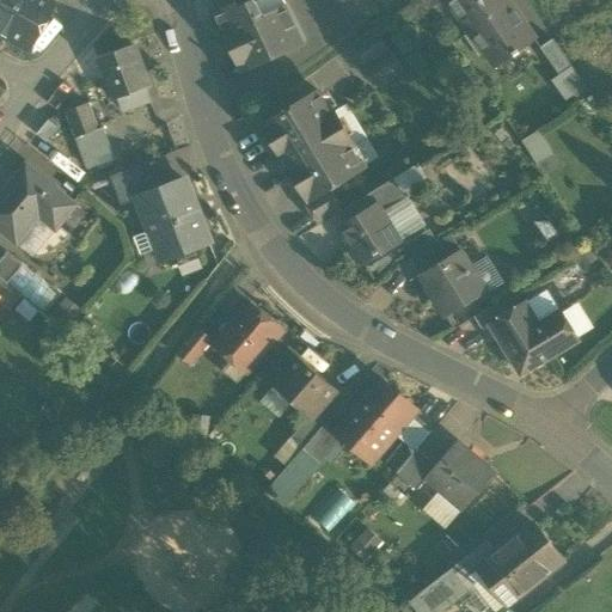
[(0,0),(0,32),(26,48),(51,5),(42,0),(0,0)]
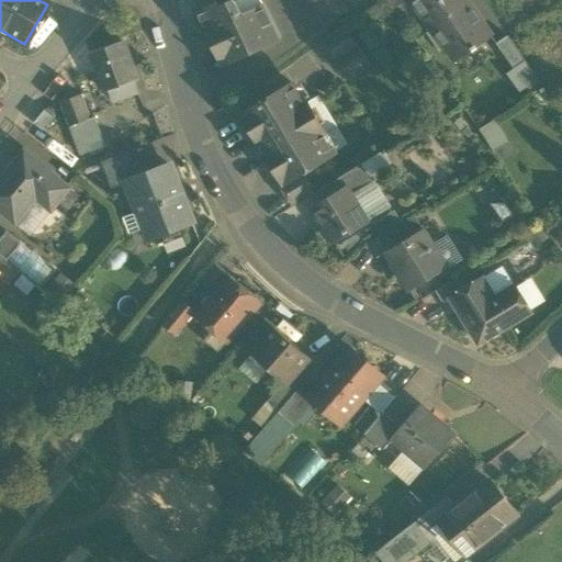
[(279,41),(262,4),(242,13),(235,0),(231,0),(217,7),(215,1),(197,10),(222,66),(279,41)]
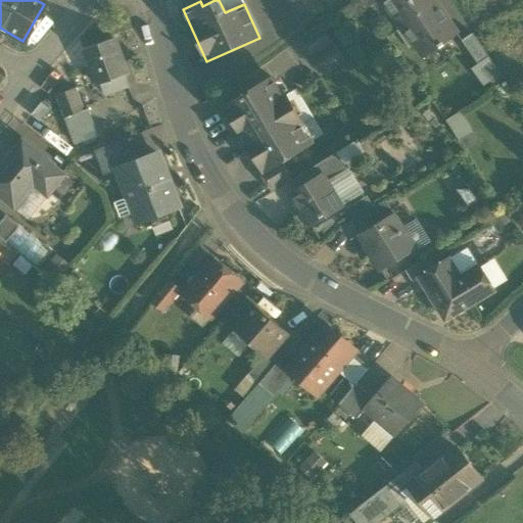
[(242,0),(219,0),(225,12),(244,4),(242,0)]
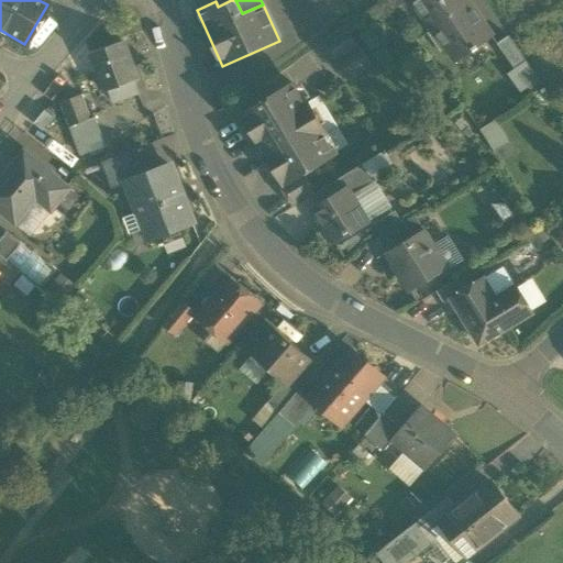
[(306,0),(324,28),(348,11),(340,0),(306,0)]
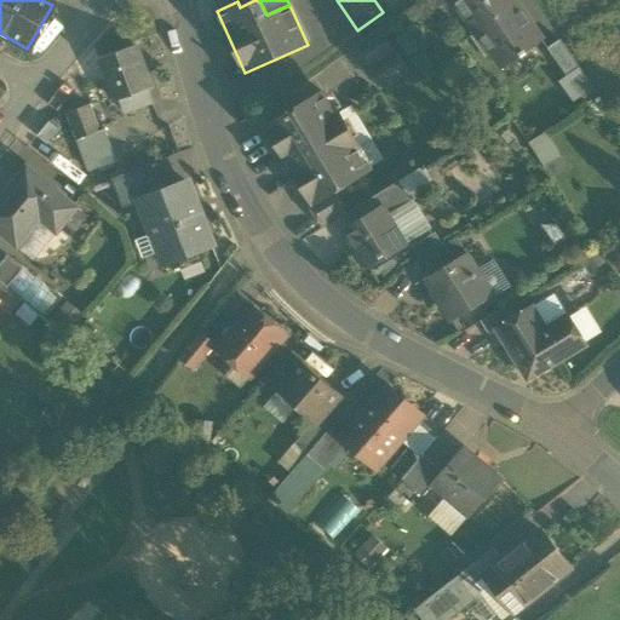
[(428,0),(435,10),(448,1),(446,0),(428,0)]
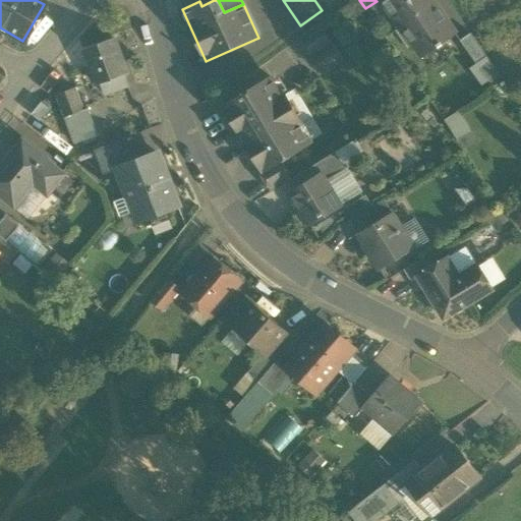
[(381,0),(400,27),(435,3),(431,0),(381,0)]
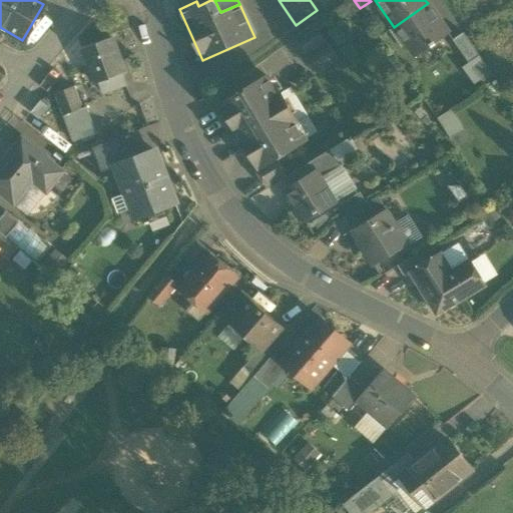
[(448,33),(428,3),(394,27),(415,56),(431,45),(432,46),(436,44),(435,42),(448,33)]
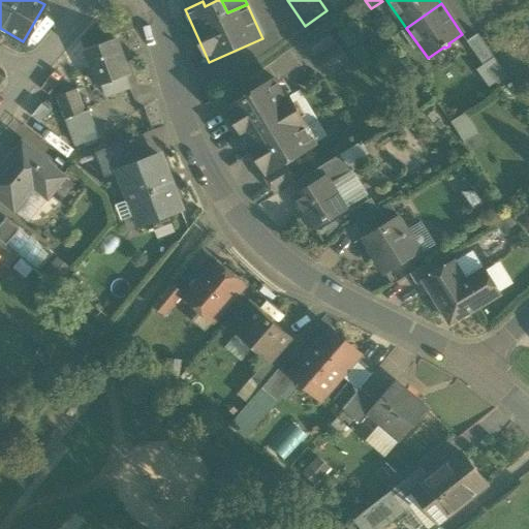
[(303,40),(329,75),(348,62),(323,26),(303,40)]
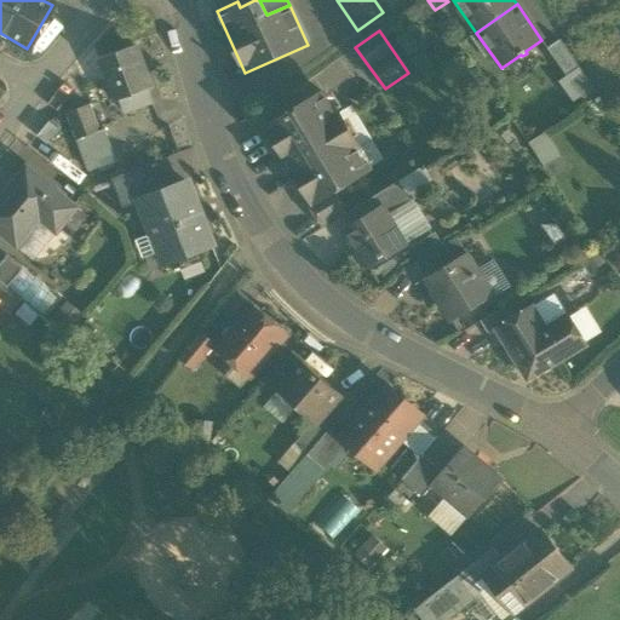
[(546,49),(566,75),(579,67),(560,39),(546,49)]
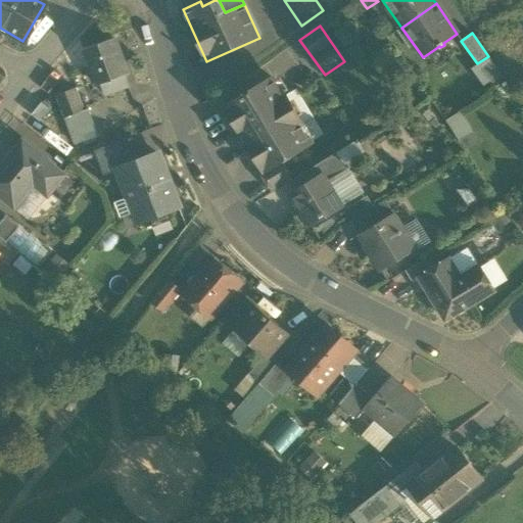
[(100,84),(104,96),(127,88),(123,76),(127,74),(112,39),(83,51),(96,86),(100,84)]
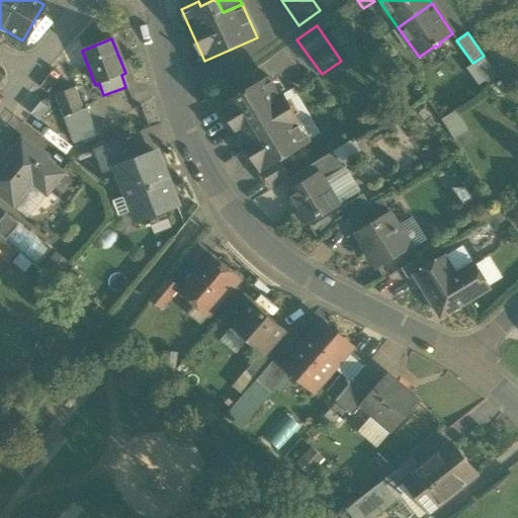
[(484,56),(472,63),(466,68),(479,85),(496,74),(484,56)]
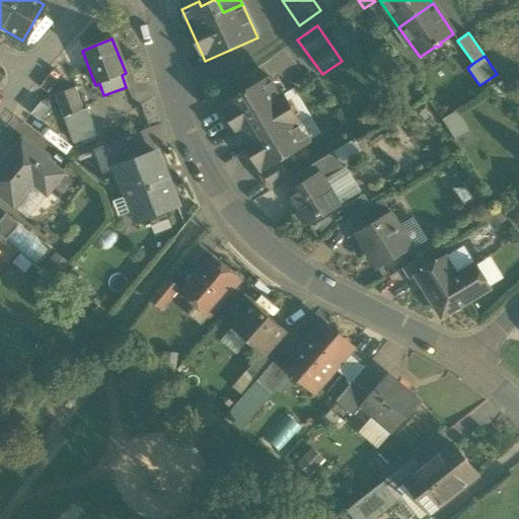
[(261,168),(262,169),(279,159),(308,141),(297,123),(299,122),(283,95),(281,96),(270,78),(223,106),(261,168)]
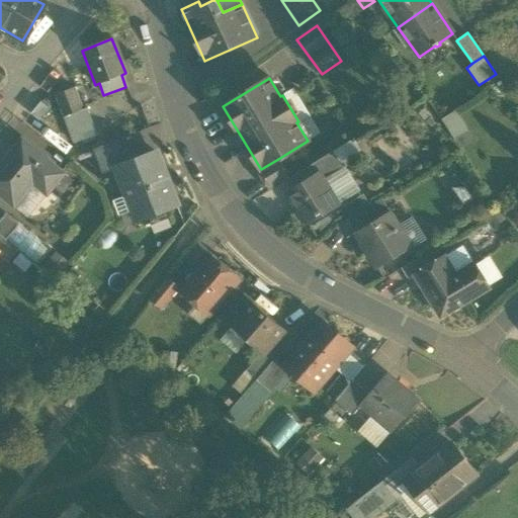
[(293,88),(282,95),(298,121),(296,122),(308,141),(321,133),(293,88)]
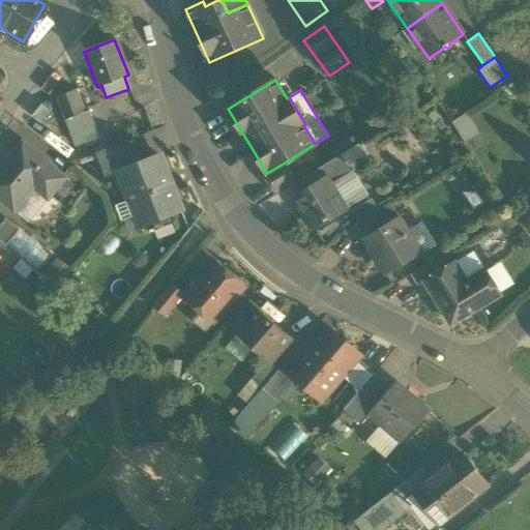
[(57,98),(65,119),(84,113),(76,91),(57,98)]
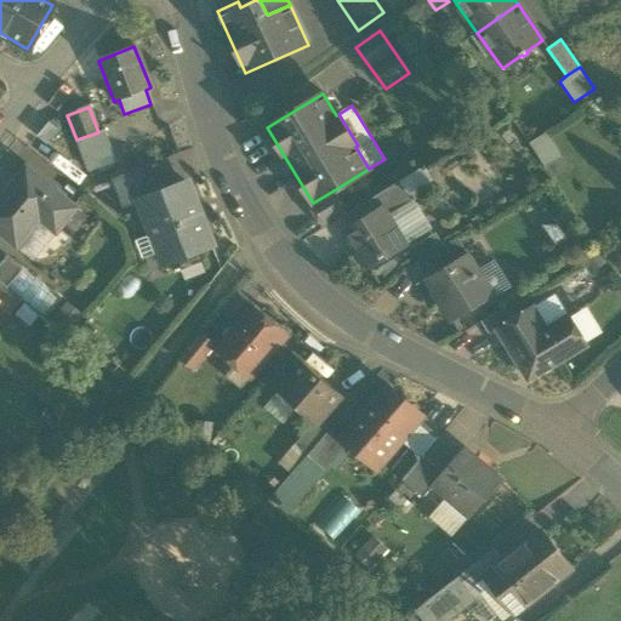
[(36,136),(46,144),(58,131),(49,123),(36,136)]
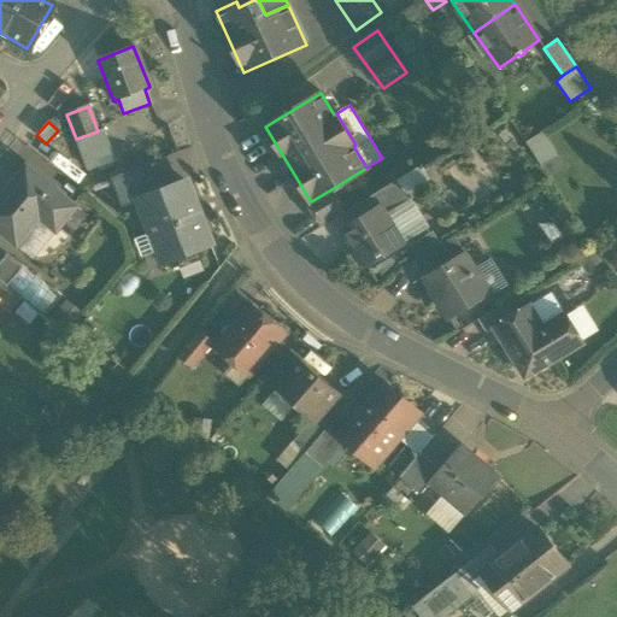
[(76,139),(88,171),(116,160),(104,129),(98,131),(76,139)]
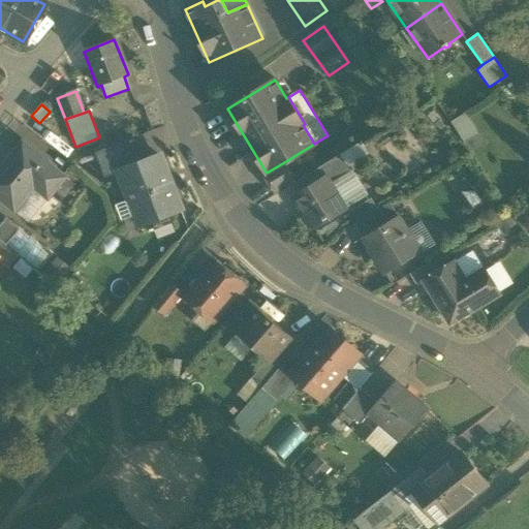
[(466,142),(479,133),(466,113),(452,122),(463,144),(466,142)]
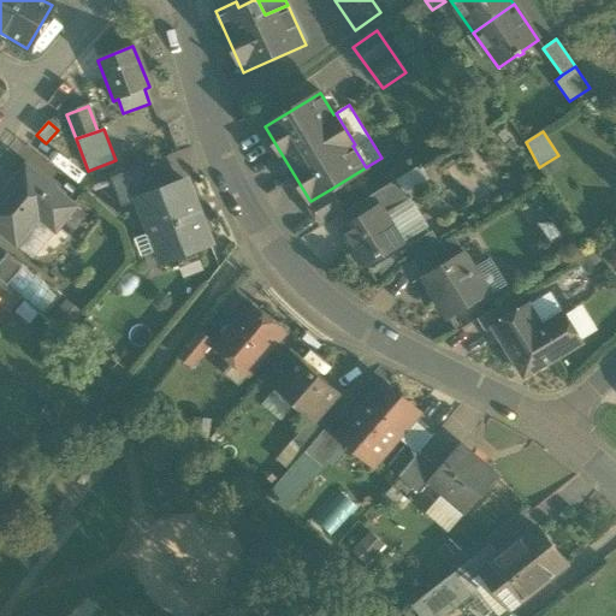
[(558,155),(543,165),(549,177),(567,167),(560,154),(558,155)]
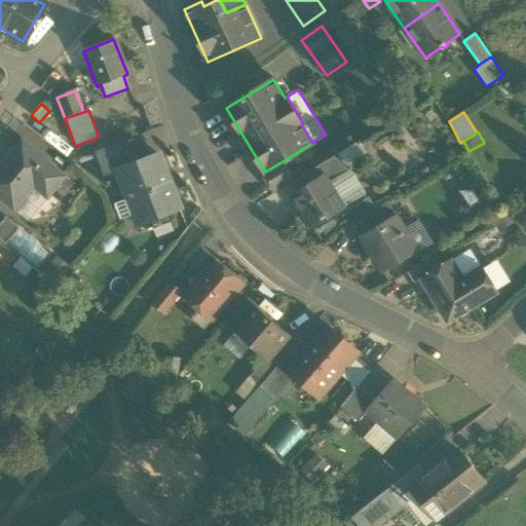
[(95,151),(104,177),(118,172),(117,170),(134,163),(124,140),(95,151)]
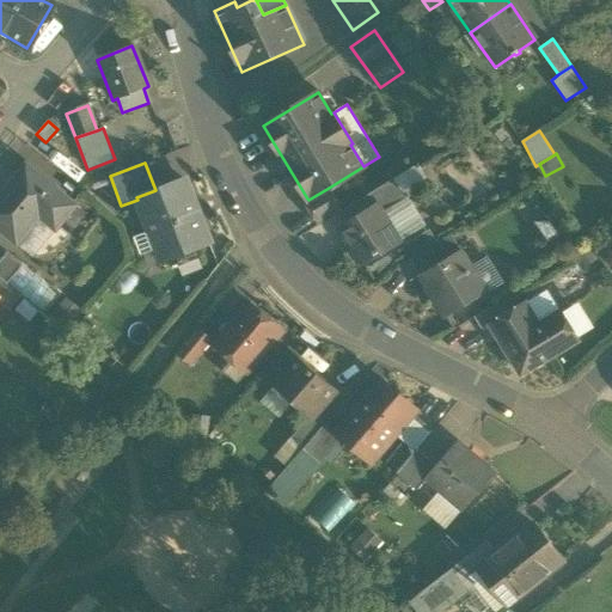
[(0,195),(0,230),(17,244),(40,216),(41,214),(57,227),(75,206),(25,164),(0,195)]
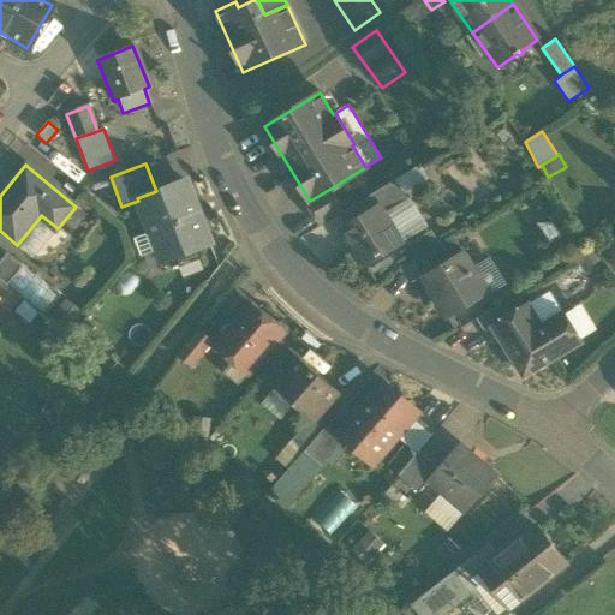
[(406,198),(411,196),(428,185),(417,166),(395,179),(406,198)]
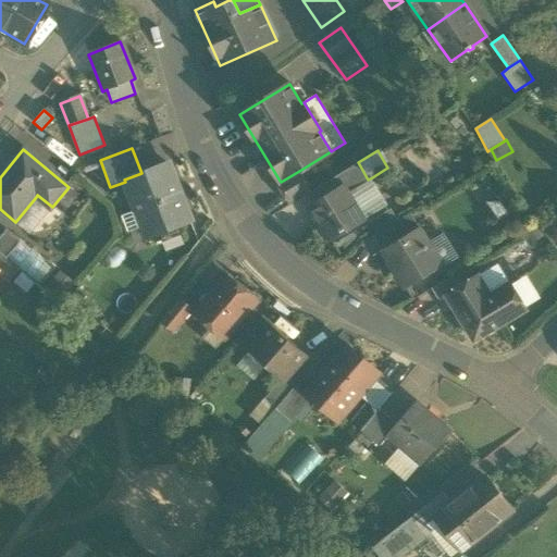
[(314,189),(320,199),(342,186),(346,193),(368,180),(358,162),(314,189)]
